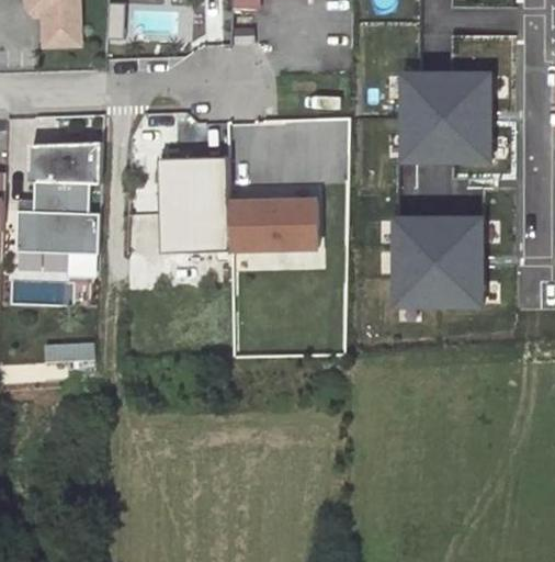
[(41,11),(27,0),(22,0),(23,7),(32,14),(41,14),(41,11)]
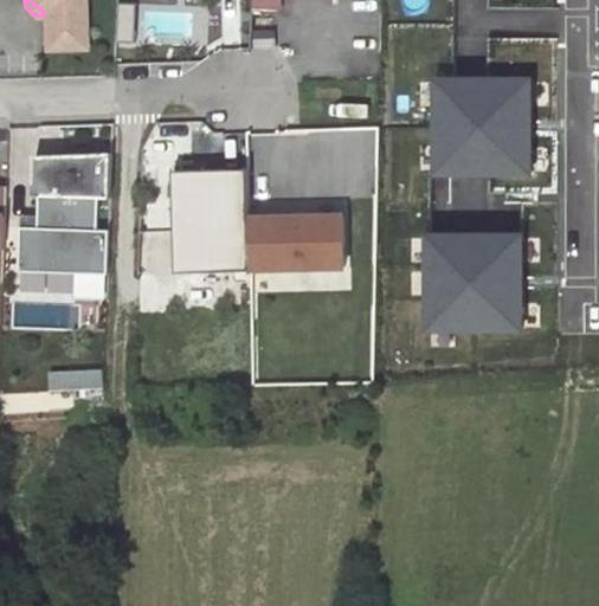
[(30,0),(44,12),(44,15),(44,47),(83,47),(81,0),(30,0)]
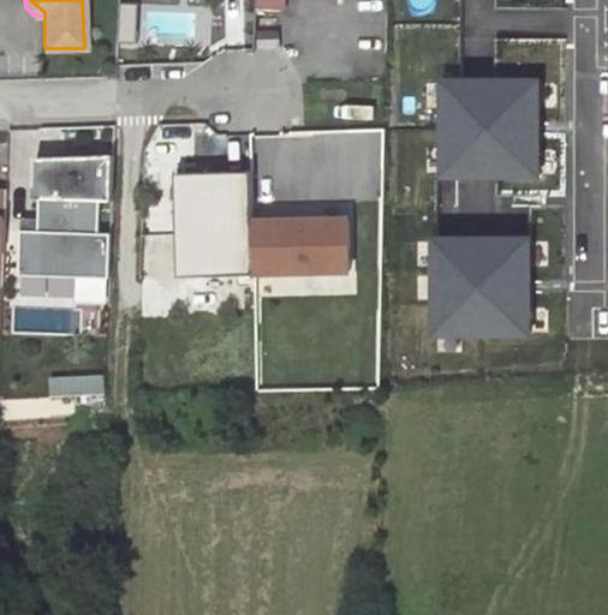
[(531,78),(436,81),(439,174),(534,171),(531,78)]
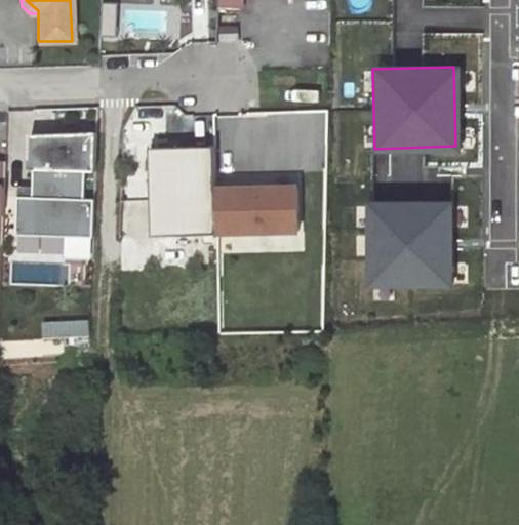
[(93,131),(28,134),(27,168),(33,168),(32,196),(16,196),(14,234),(89,237),(90,199),(81,198),(82,170),(92,170),(93,131)]
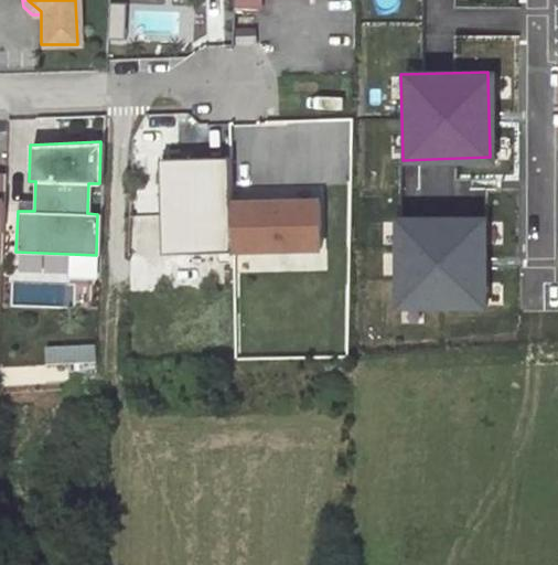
[(225,158),(156,160),(159,253),(228,252),(225,158)]
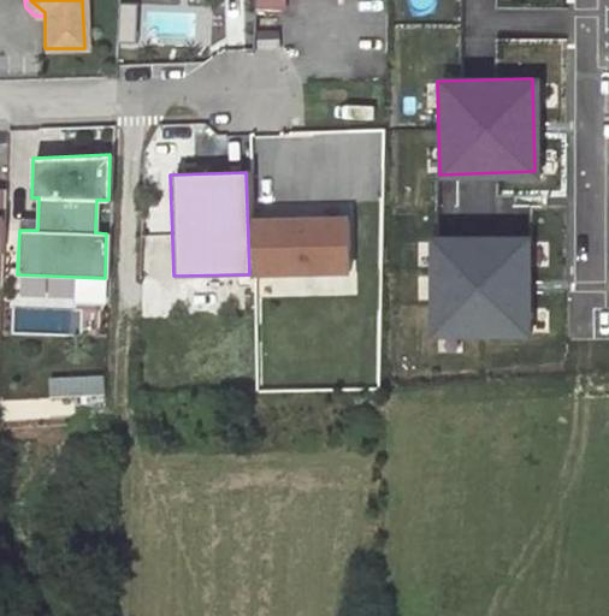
[(343,215),(247,218),(249,274),(344,272),(343,215)]
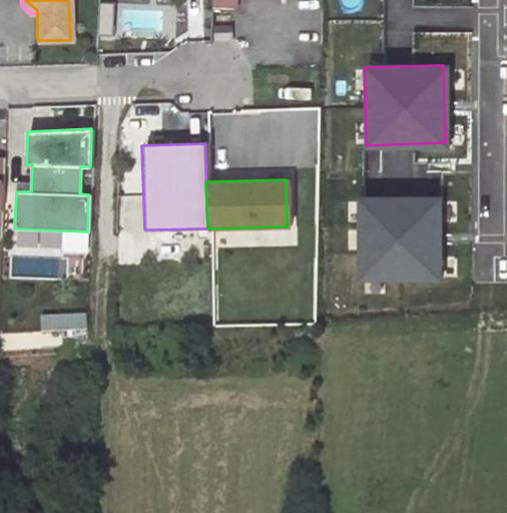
[(435,197),(357,200),(360,284),(438,281),(435,197)]
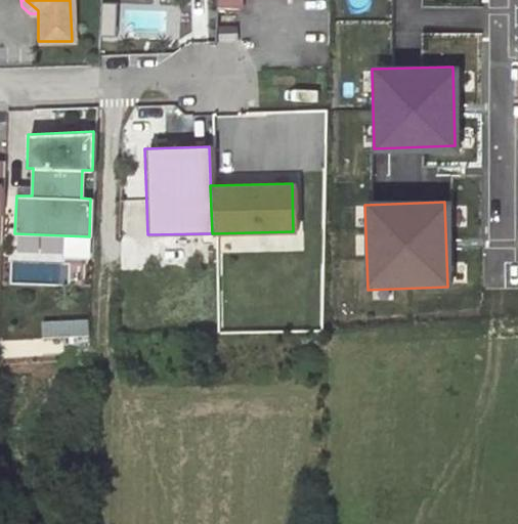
[(55,338),(54,321),(39,322),(40,338),(55,338)]
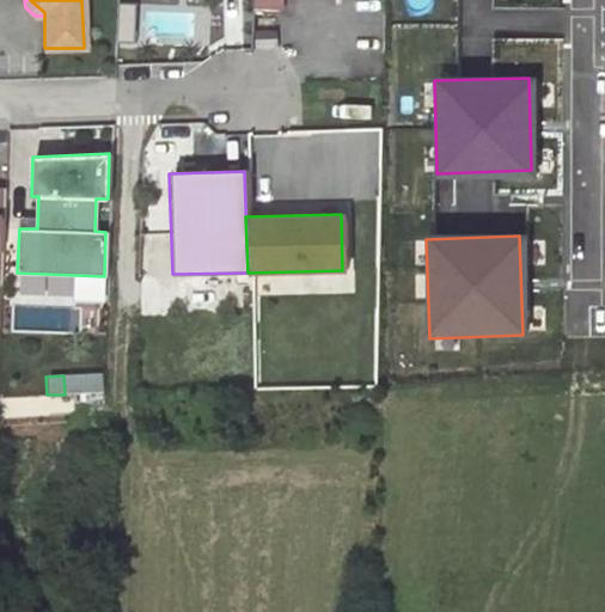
[(99,392),(99,375),(63,375),(65,395),(99,392)]
